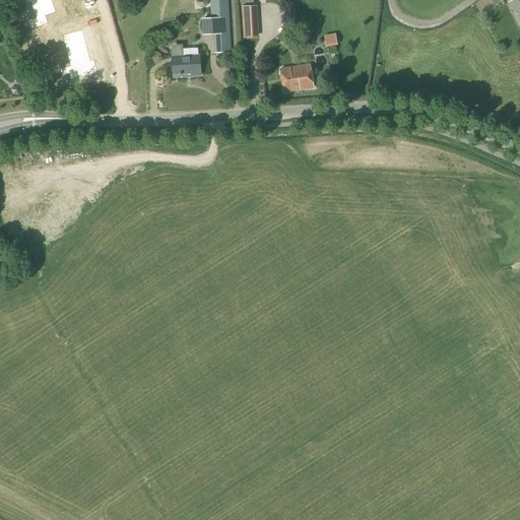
[(51,0),(37,0),(29,3),(36,19),(56,12),(51,0)]
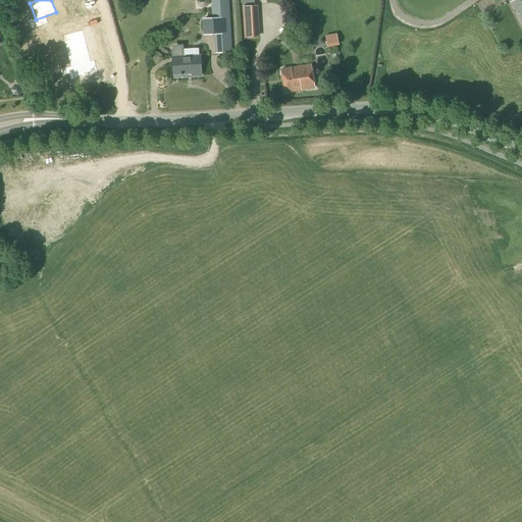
[(231,53),(228,0),(210,0),(211,18),(203,18),(203,35),(214,35),(215,54),(231,53)]
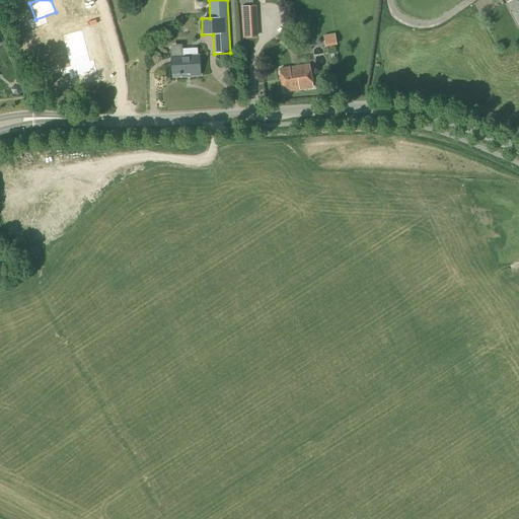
[(518,0),(512,0),(507,2),(518,24),(518,23),(518,0)]
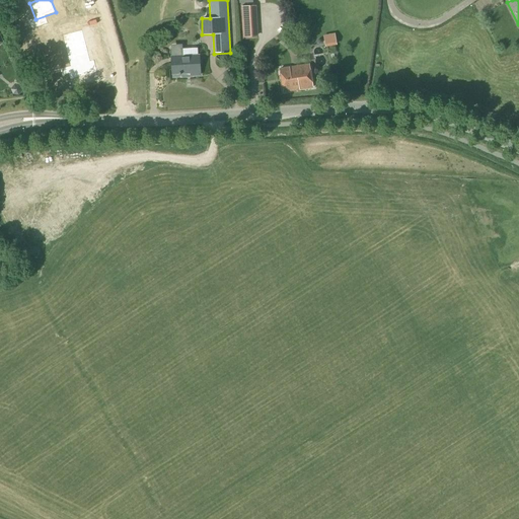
[(241,14),(256,13),(256,6),(241,7),(241,14)]
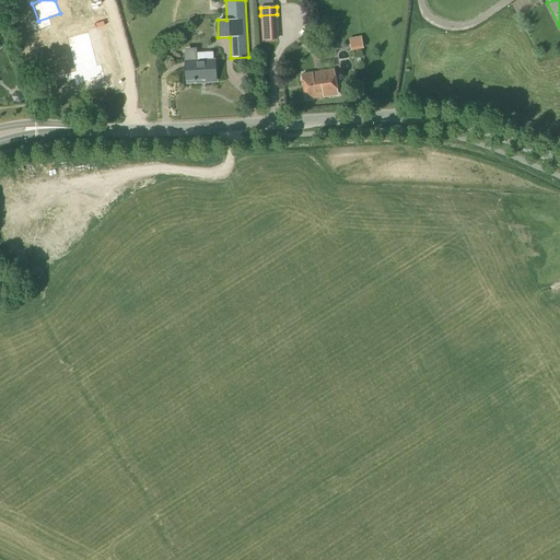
[(278,32),(261,33),(261,41),(279,39),(278,32)]
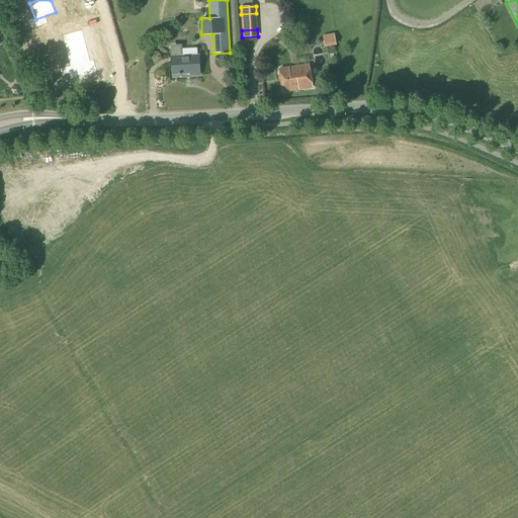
[(79,30),(61,36),(66,52),(84,45),(79,30)]
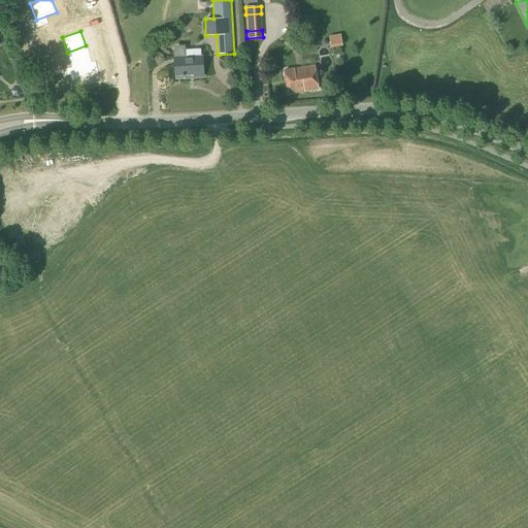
[(86,45),(67,53),(72,67),(91,60),(86,45)]
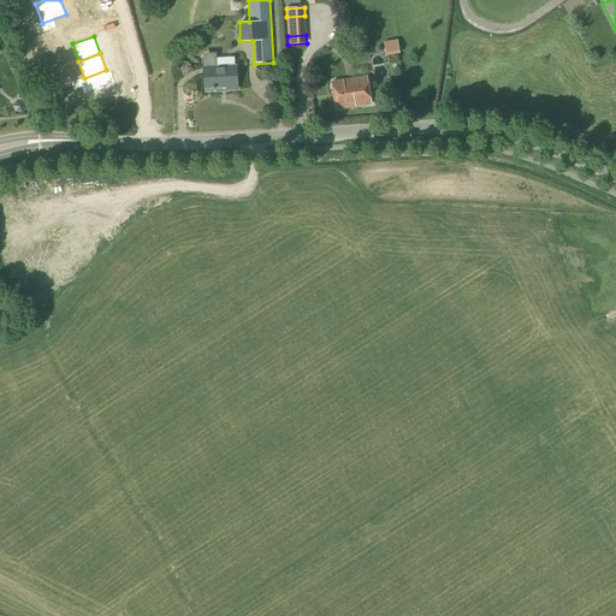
[(217,67),(215,53),(203,54),(203,69),(205,87),(226,86),(226,89),(236,88),(235,66),(217,67)]
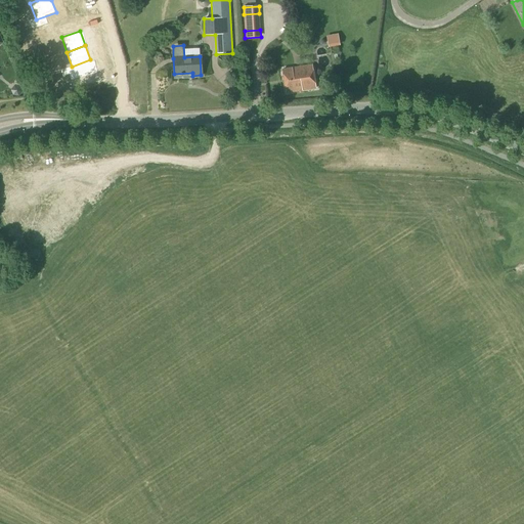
[(72,67),(69,68),(73,81),(98,72),(93,58),(90,59),(72,67)]
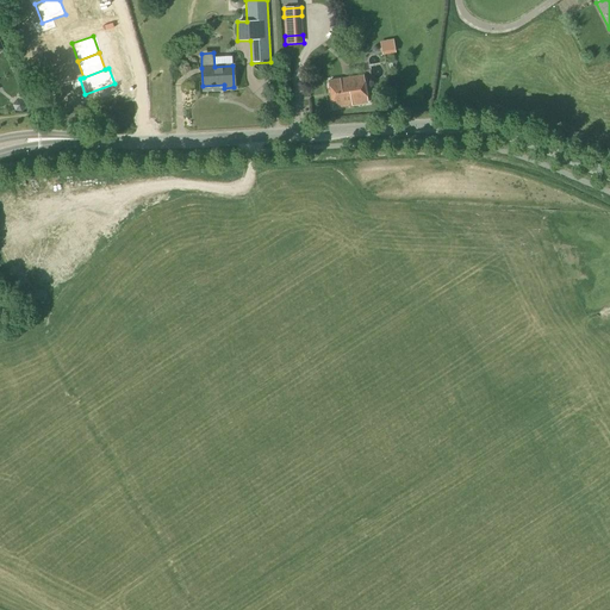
[(334,109),(367,103),(363,76),(329,82),(334,109)]
